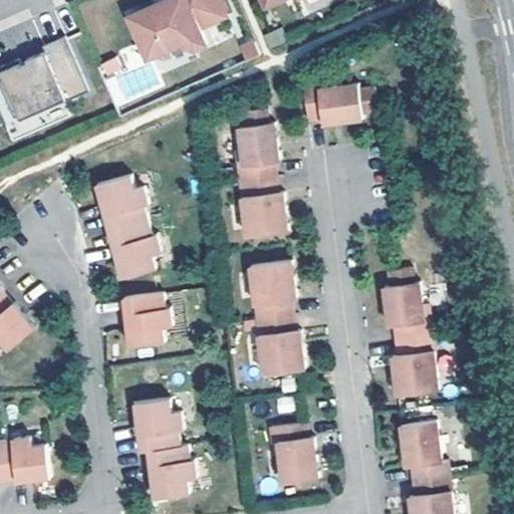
[(229,12),(223,0),(167,0),(168,1),(160,4),(156,6),(154,2),(133,12),(151,53),(184,39),(197,44),(209,39),(203,24),(229,12)]
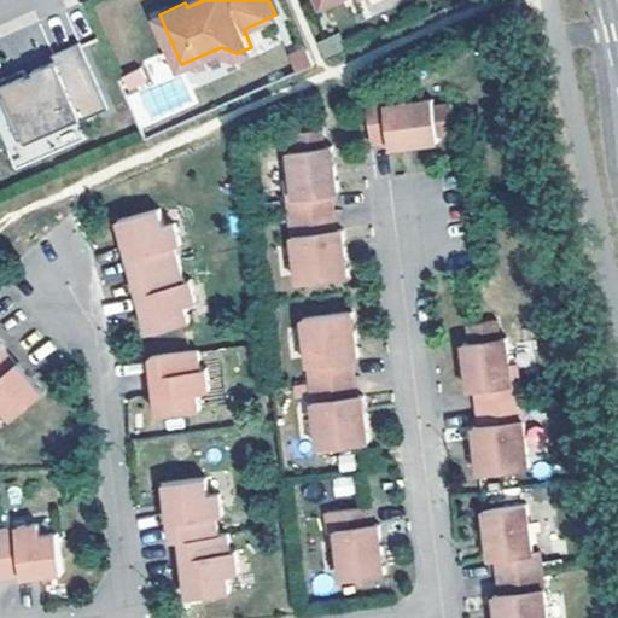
[(316,42),(324,58),(344,48),(337,33),(316,42)]
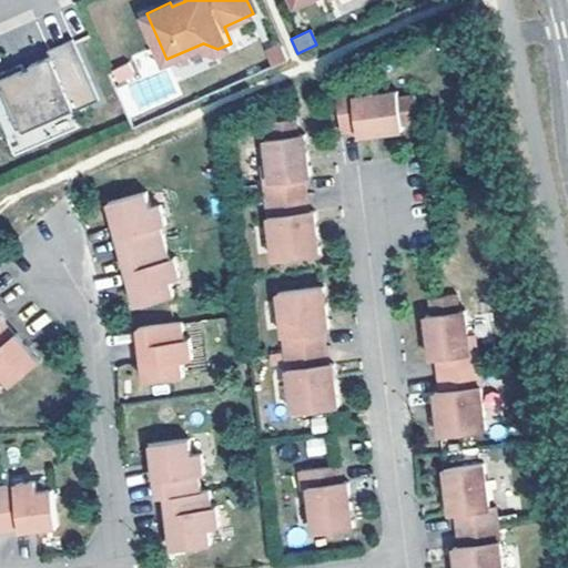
[(100,98),(73,37),(49,48),(51,53),(31,62),(32,64),(29,67),(24,68),(22,61),(0,71),(7,84),(0,88),(9,108),(14,104),(24,128),(74,107),(74,109),(100,98)]
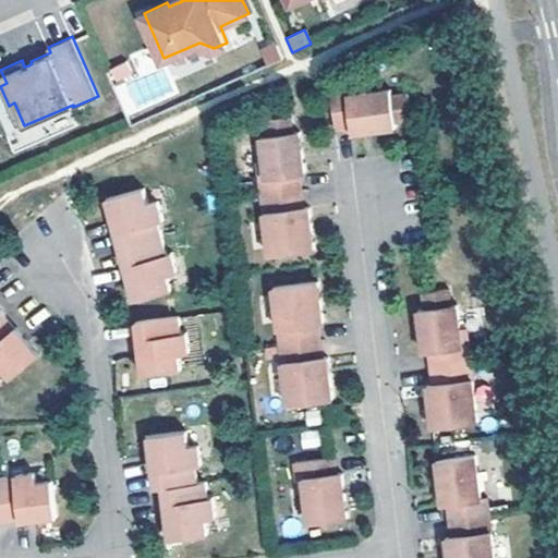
[(270,60),(284,55),(278,39),(264,46),(270,60)]
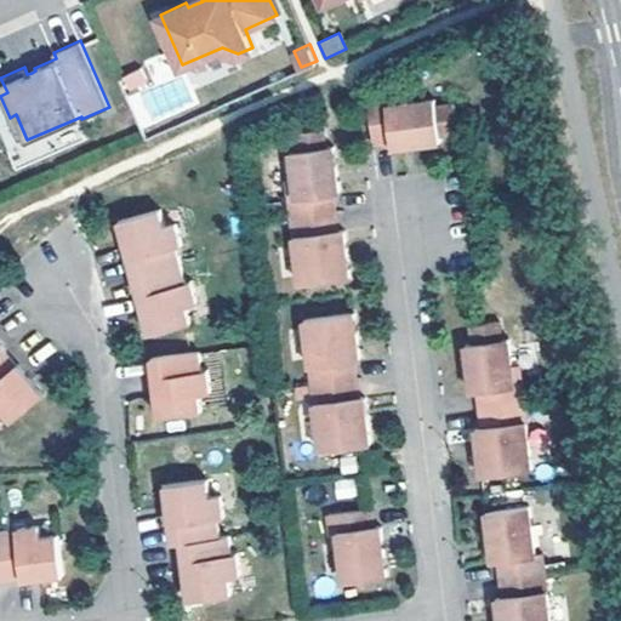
[(187,77),(170,79),(167,61),(120,69),(127,114),(192,104),(187,77)]
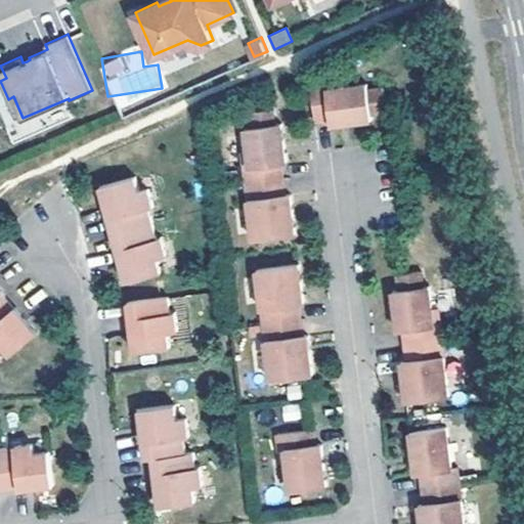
[(363,92),(363,86),(341,89),(340,84),(307,88),(312,124),(326,122),(328,127),(345,125),(367,123),(366,116),(382,115),(380,90),(363,92)]
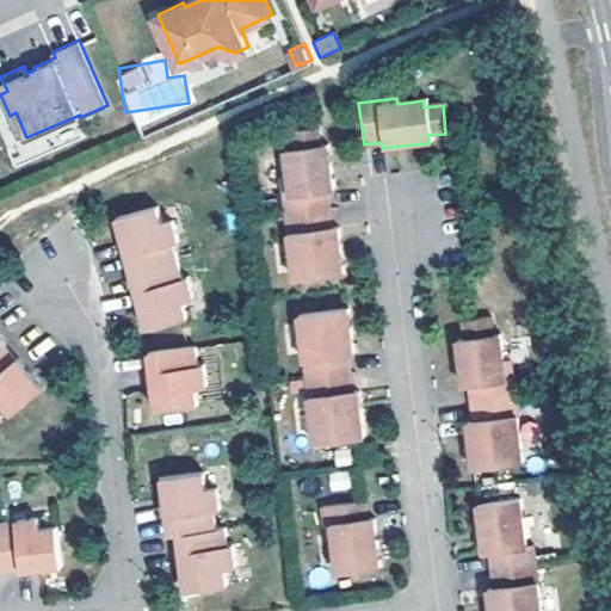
[(329,229),(325,195),(331,193),(328,176),(325,148),(316,148),(314,131),(288,134),(289,152),(282,153),(287,180),(279,180),(292,282),(341,276),(337,241),(335,229),(329,229)]
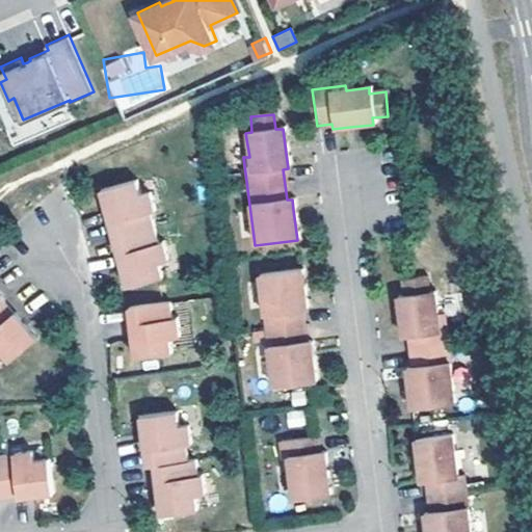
[(139,182),(103,192),(107,209),(123,264),(129,289),(165,278),(161,264),(170,262),(165,243),(161,244),(153,214),(157,213),(152,194),(143,196),(139,182)]
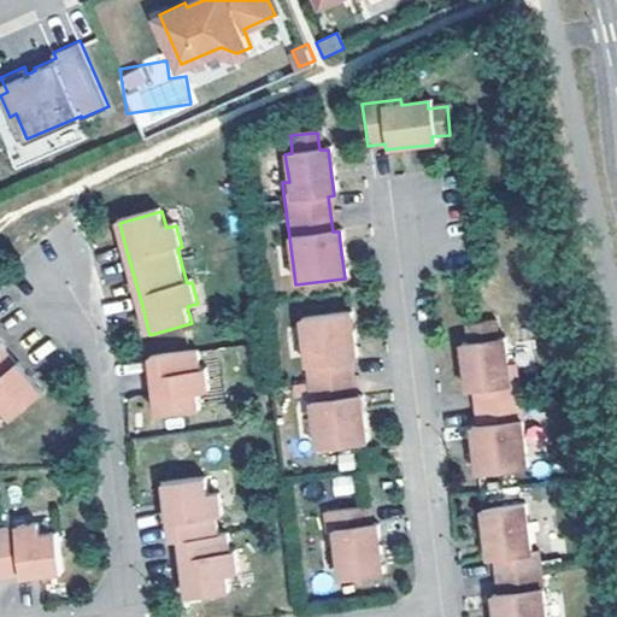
[(353,342),(350,313),(300,321),(317,450),(366,444),(362,407),(359,397),(354,398),(350,362),(356,362),(353,342)]
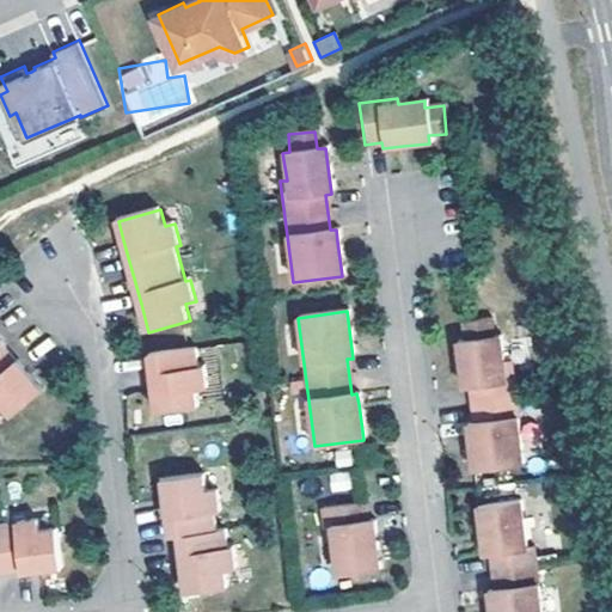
[(521,464),(508,362),(501,363),(497,337),(490,338),(488,320),(460,323),(463,342),(456,343),(459,372),(461,389),(467,389),(472,424),(466,424),(467,439),(472,471),(521,464)]
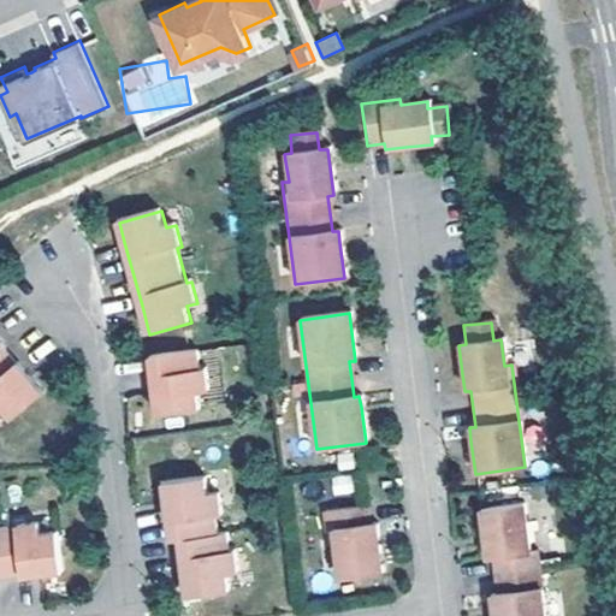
[(13,419),(45,392),(30,374),(19,362),(18,363),(7,349),(9,348),(0,337),(0,406),(1,406),(13,419)]
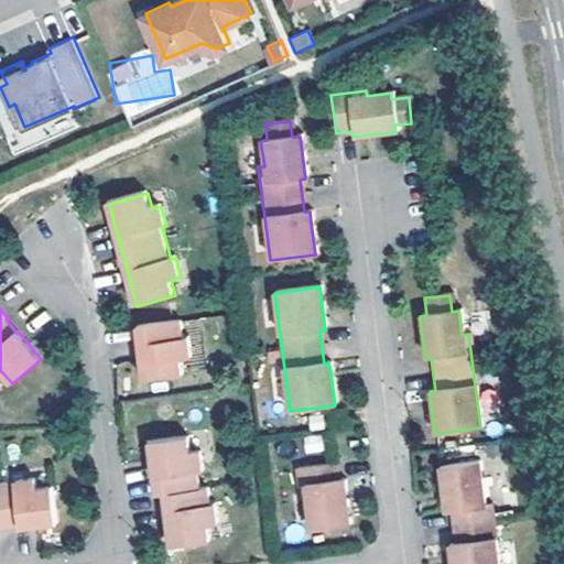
[(183,323),(139,327),(142,354),(145,380),(185,376),(183,359),(193,358),(191,338),(185,339),(183,323)]
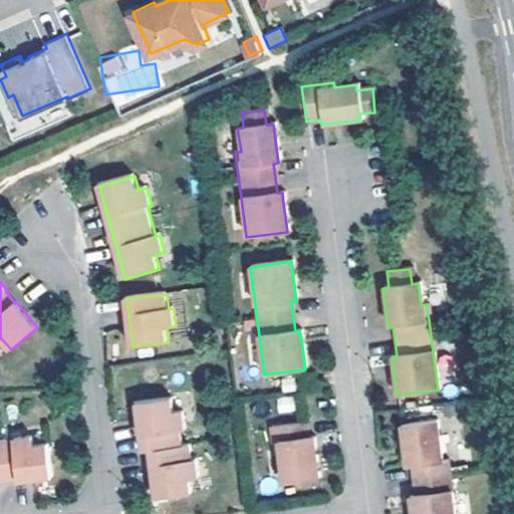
[(187,431),(185,412),(177,413),(175,399),(138,404),(141,421),(144,451),(152,450),(155,475),(158,498),(193,494),(191,479),(200,478),(198,460),(193,460),(192,445),(184,446),(182,431),(187,431)]
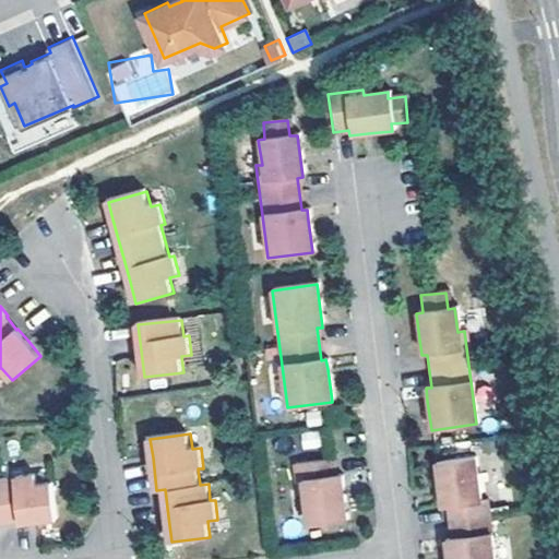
[(479,502),(474,458),(436,462),(439,488),(442,487),(442,490),(443,495),(439,495),(441,508),(447,507),(451,538),(445,539),(447,550),(448,558),(492,558),(488,519),(486,501),(479,502)]
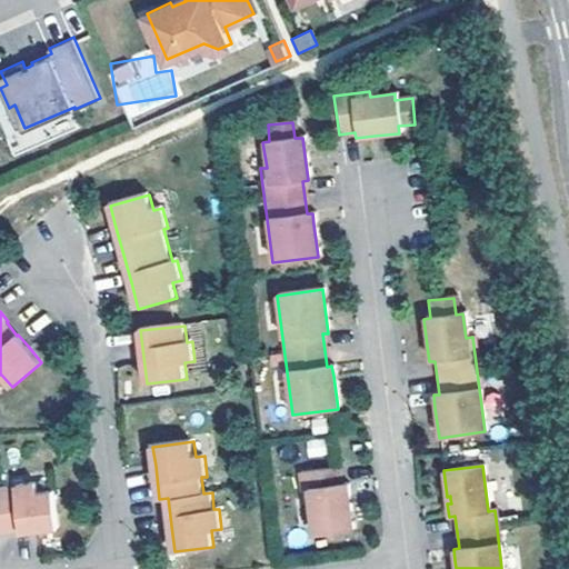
[(347,483),(341,485),(340,468),(300,472),(302,490),(308,490),(313,535),(353,530),(350,503),(346,505),(346,501),(345,498),(349,497),(347,483)]
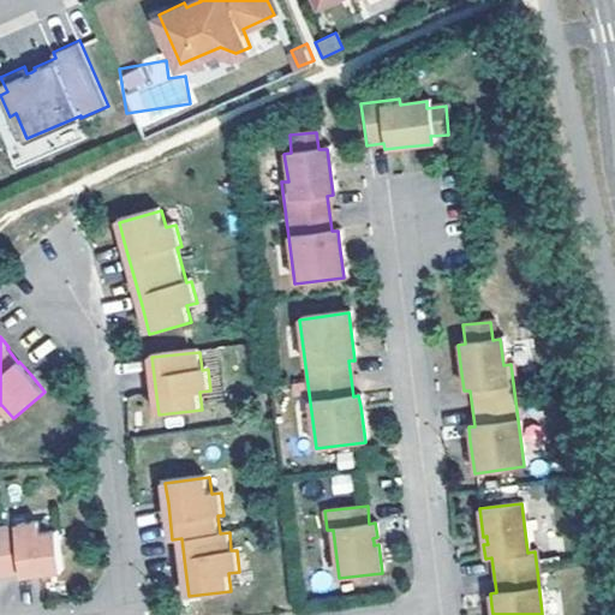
[(41,523),(18,526),(19,530),(0,531),(0,578),(25,575),(25,577),(37,575),(65,572),(59,532),(42,535),(41,523)]
